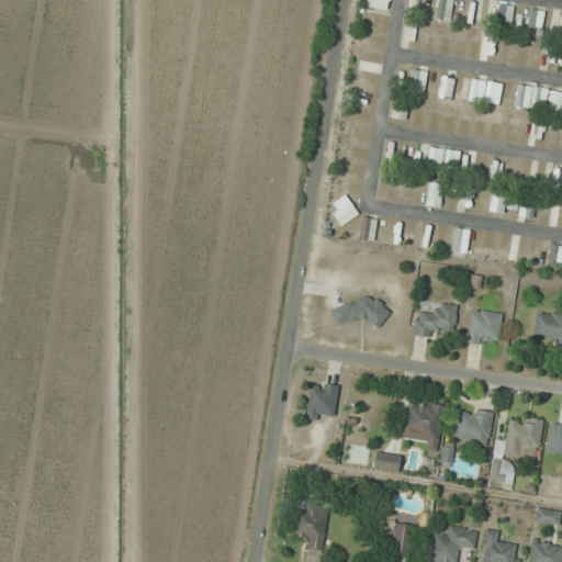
[(367,0),(367,8),(388,11),(389,0),(367,0)]
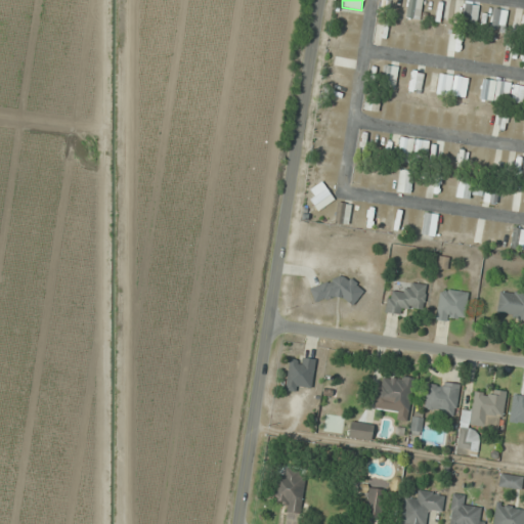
[(420,0),(412,0),(410,0),(409,11),(419,12),(420,0)]
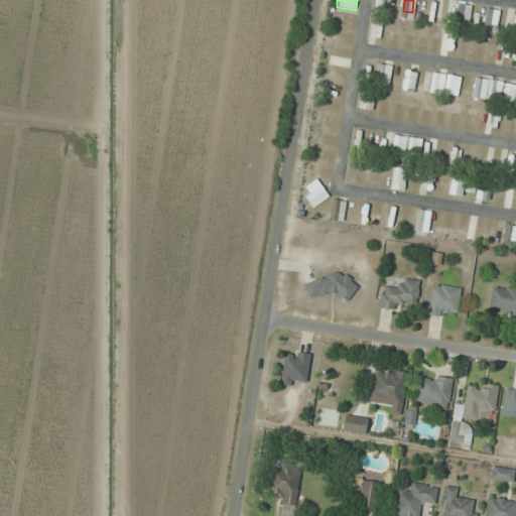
[(468,25),(472,5),(459,2),(455,22),(468,25)]
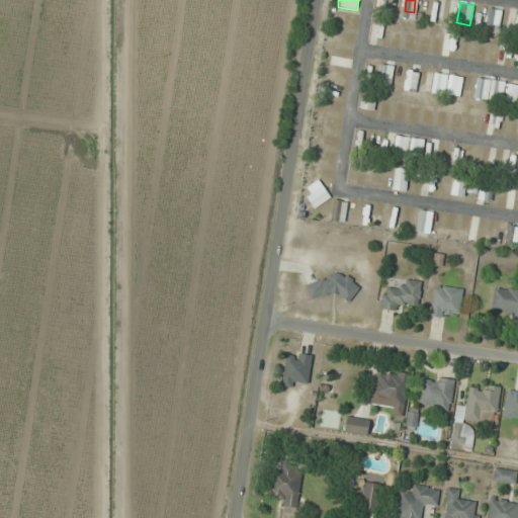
[(349,16),(333,14),(332,24),(348,25),(349,16)]
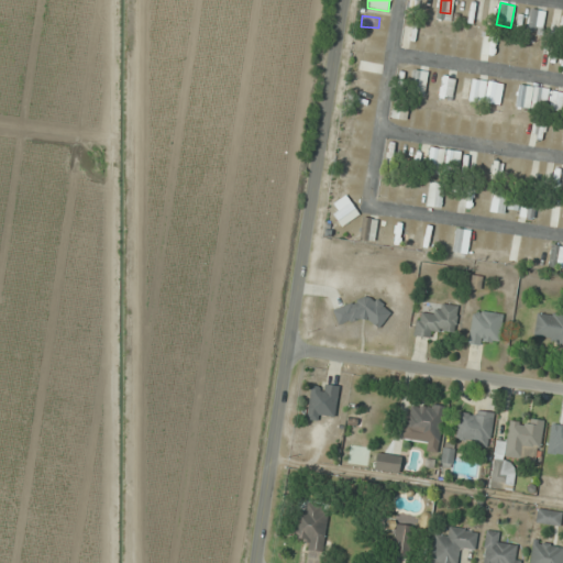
[(449,46),(456,50),(460,42),(452,39),(449,46)]
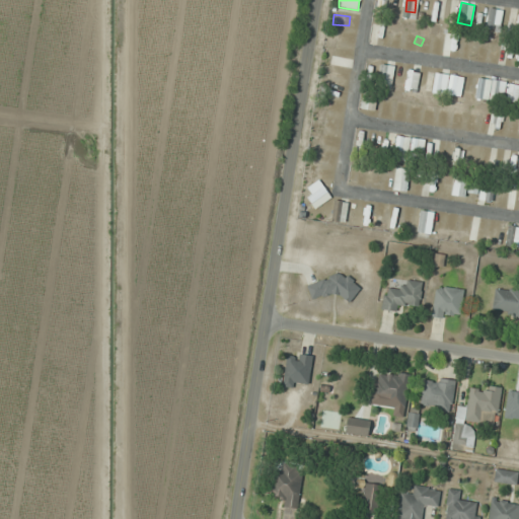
[(325,63),(351,67),(353,54),(328,50),(325,63)]
